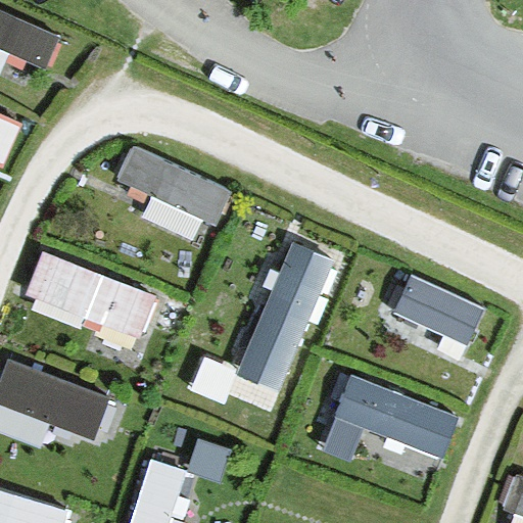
[(79,41),(0,4),(0,51),(61,79),(79,41)]
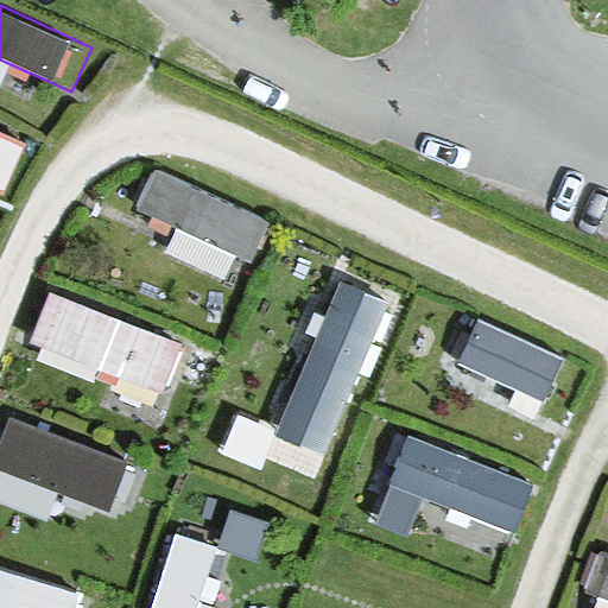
[(29,150),(0,137),(0,191),(8,195),(29,150)]
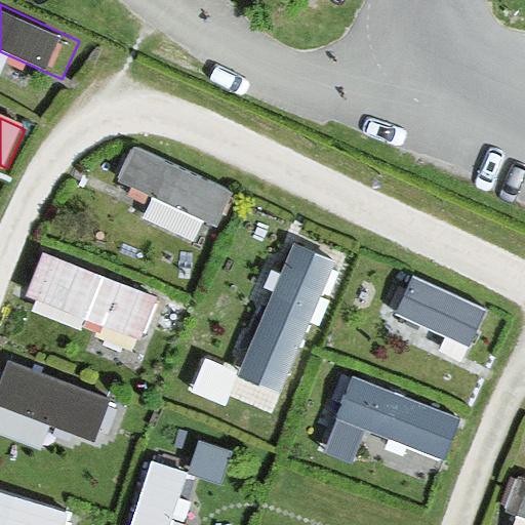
[(236,201),(129,153),(109,191),(217,239),(236,201)]
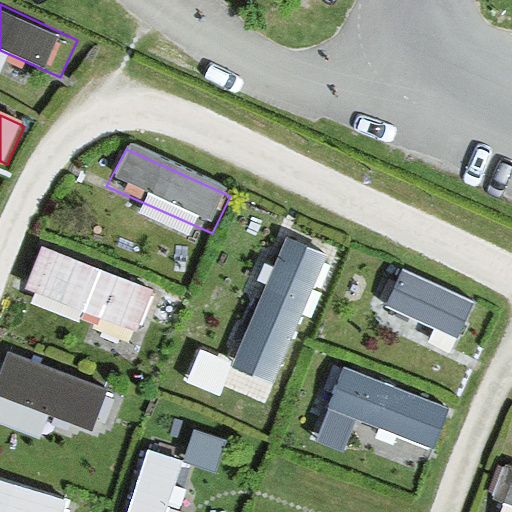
[(330,249),(289,227),(237,356),(277,377),(330,249)]
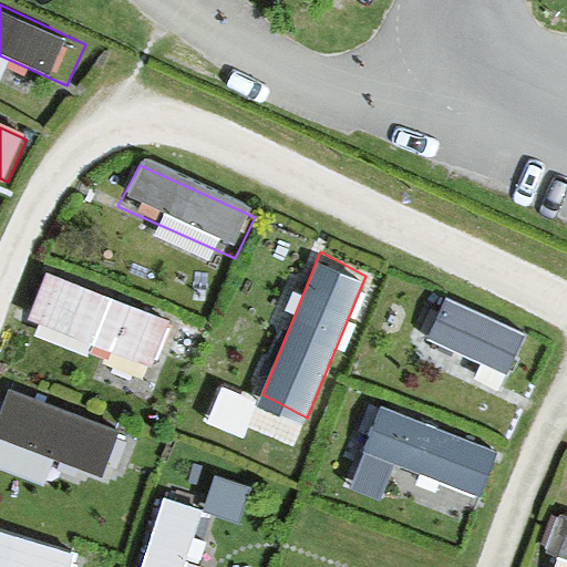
[(168,323),(54,272),(32,313),(150,366),(168,323)]
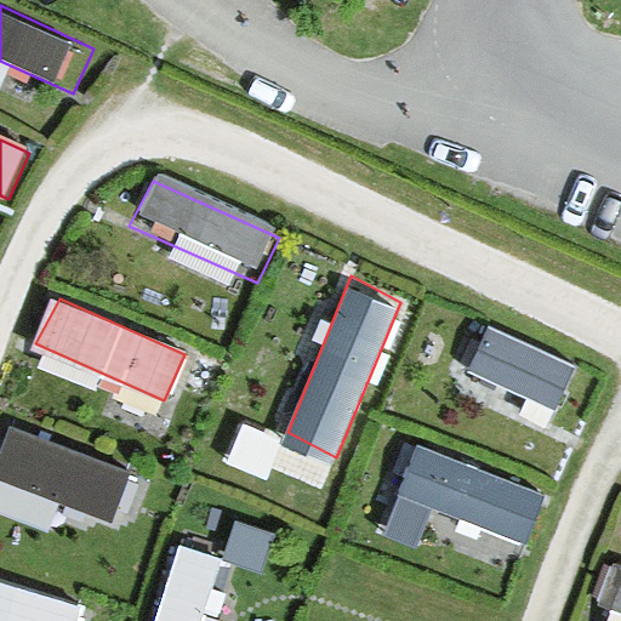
[(593,385),(468,329),(444,374),(573,431),(593,385)]
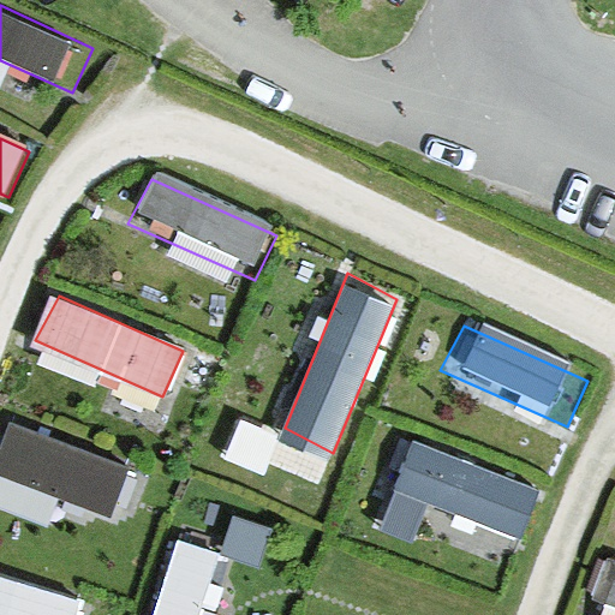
[(139,475),(10,423),(0,446),(0,476),(121,521),(139,475)]
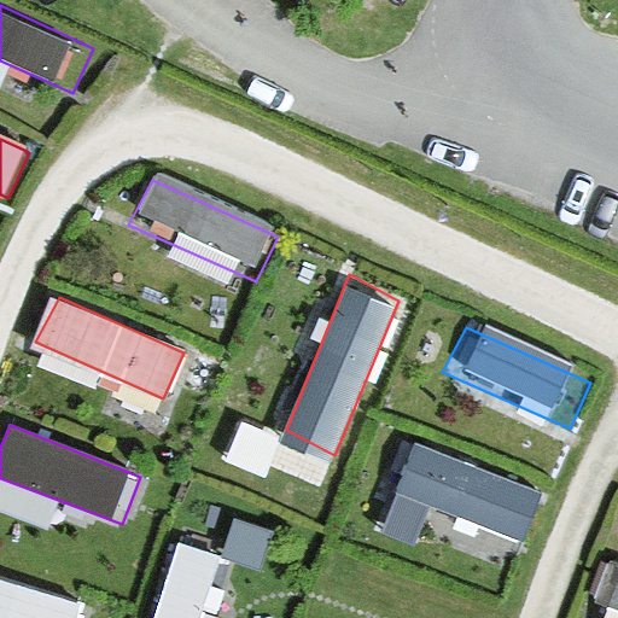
[(543,499),(419,443),(395,488),(522,544),(543,499)]
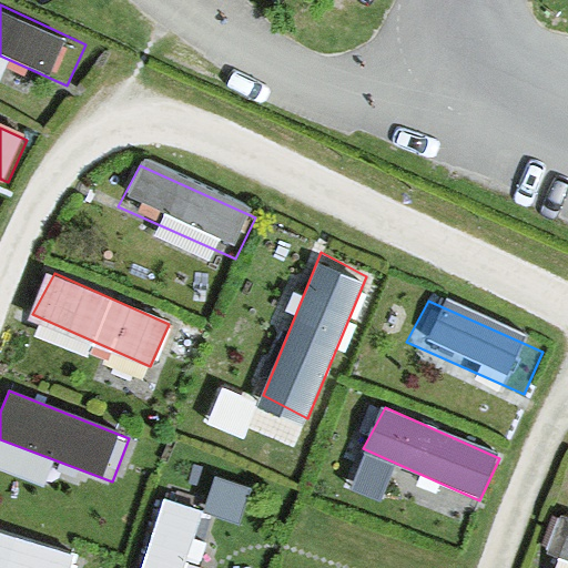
[(133,567),(188,567),(204,501),(159,486),(133,567)]
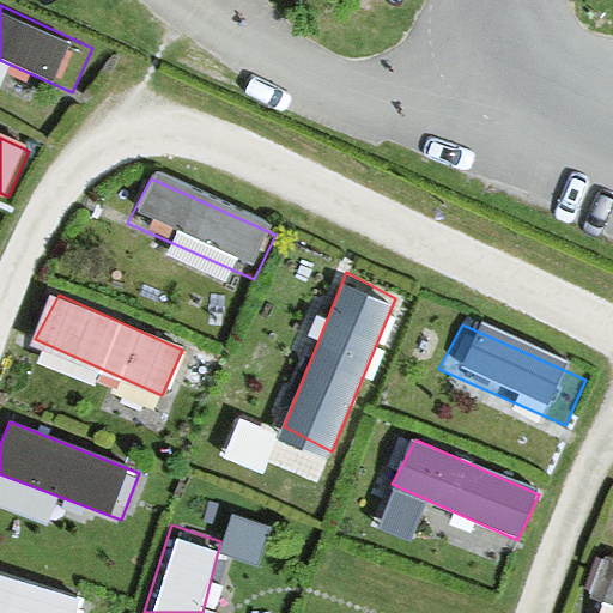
[(612,558),(593,596),(612,606),(612,558)]
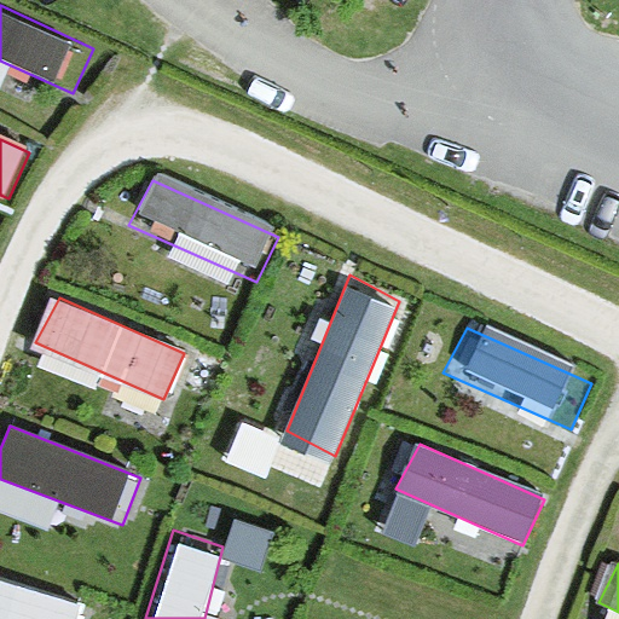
[(90,618),(93,613),(0,583),(0,618),(90,618)]
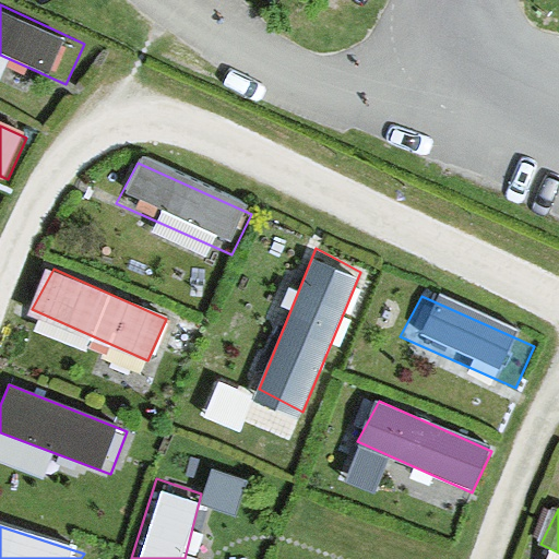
All buildings are outlined.
